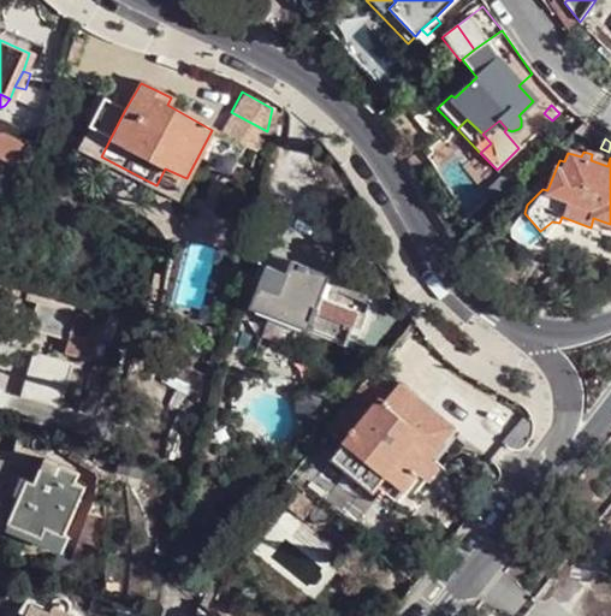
[(610,235),(610,224),(593,218),(591,227),(610,235)]
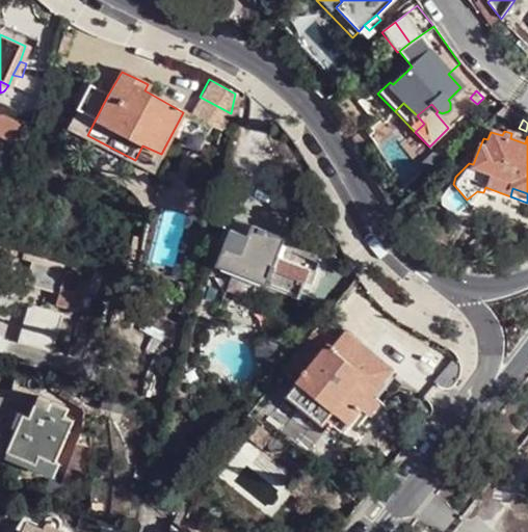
[(305,295),(312,272),(275,258),(282,239),(251,225),(247,231),(245,236),(229,230),(214,266),(297,299),(298,293),(305,295)]
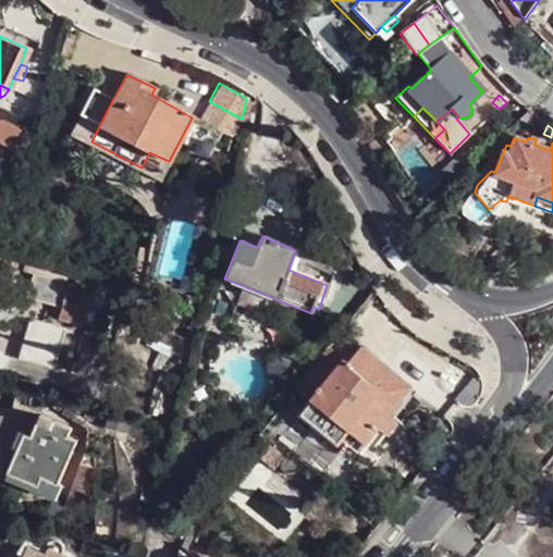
[(23,272),(25,263),(1,257),(0,261),(0,264),(23,272)]
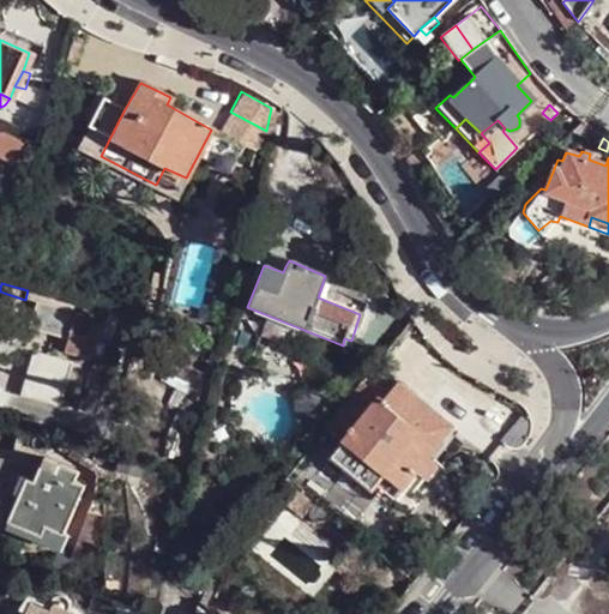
[(368,298),(360,314),(351,341),(359,343),(377,300),(368,298)]
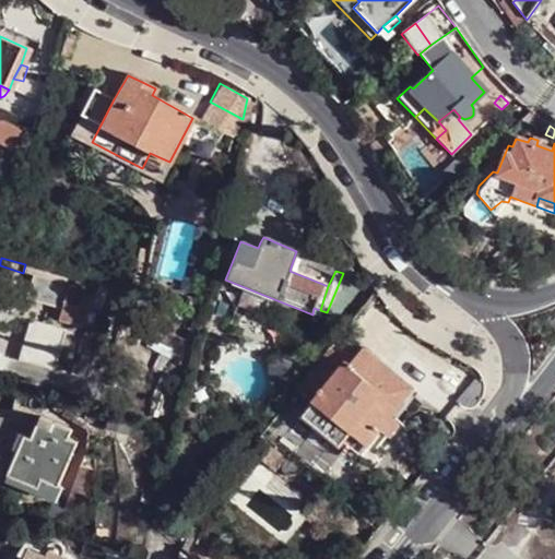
[(69,312),(66,323),(79,326),(90,289),(32,273),(25,298),(58,309),(69,312)]
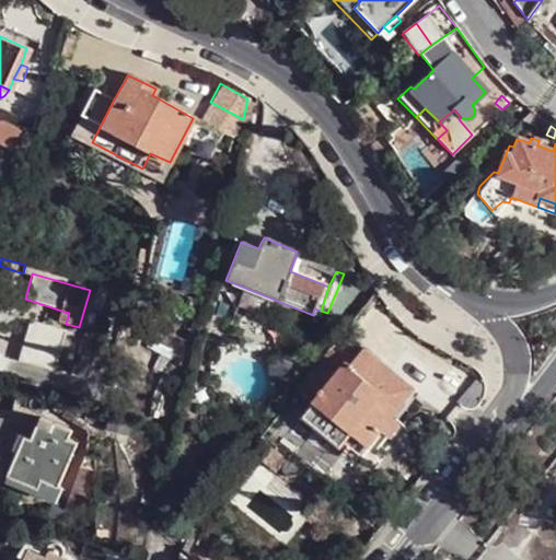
[(55,322),(66,324),(69,313),(58,310),(55,322)]
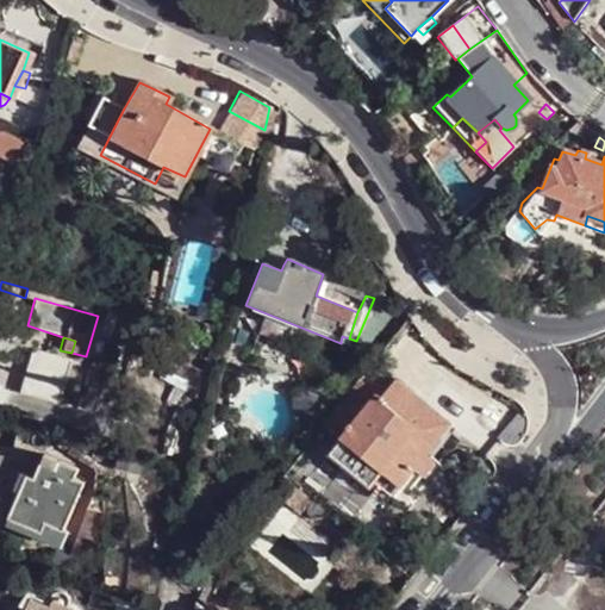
[(340,439),(380,472),(395,485),(403,477),(410,468),(422,453),(448,422),(444,419),(461,398),(411,356),(376,397),(374,396),(340,439)]
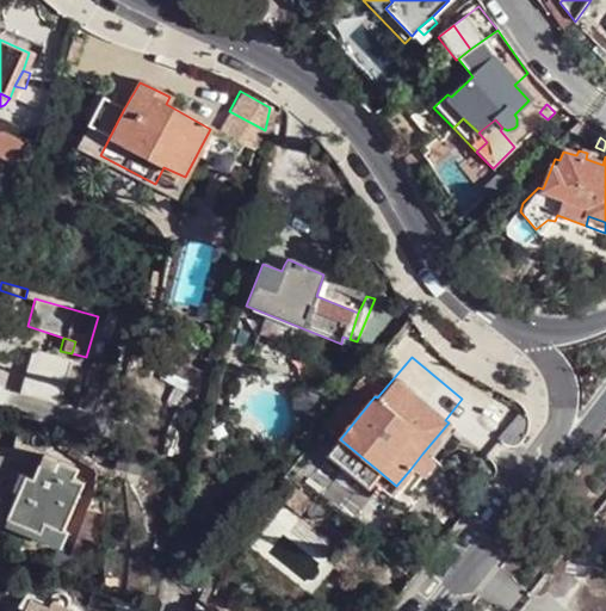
[(373,483),(381,473),(340,439),(326,457),(368,491),(373,483)]
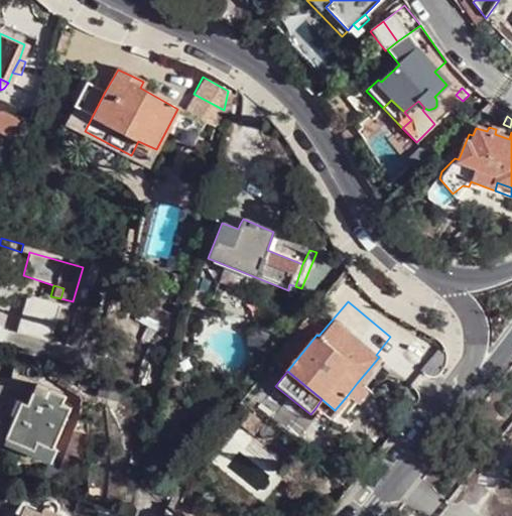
[(0,471),(3,472),(3,443),(3,427),(10,383),(0,381),(0,471)]
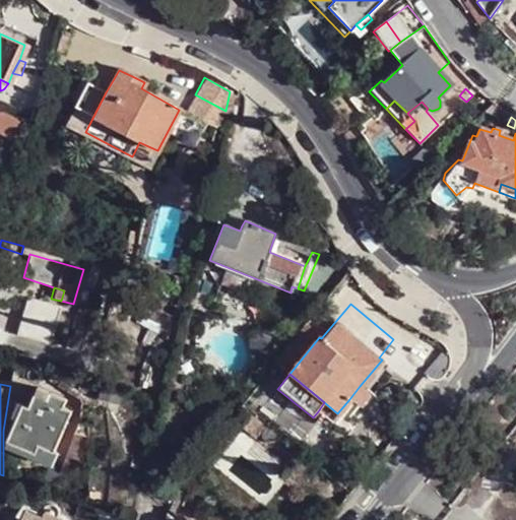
[(369,394),(360,386),(349,399),(359,406),(369,394)]
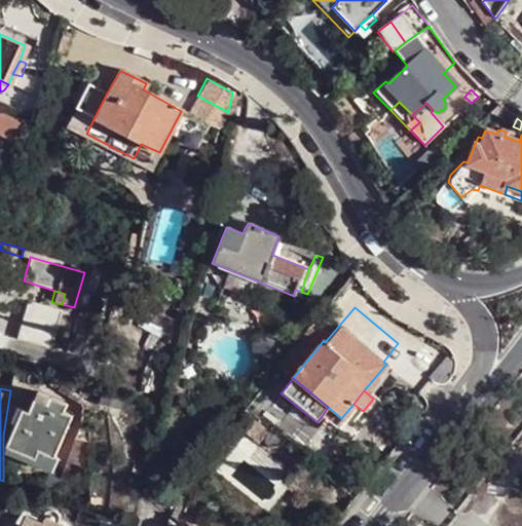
[(22,409),(6,447),(33,458),(36,451),(51,457),(69,417),(61,412),(64,405),(36,392),(27,412),(22,409)]
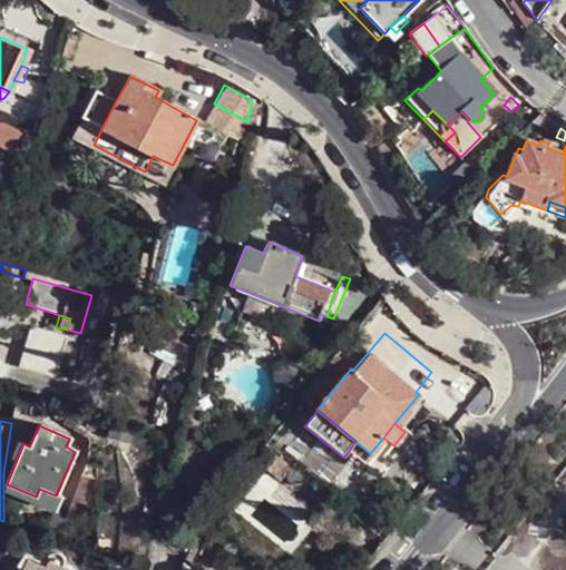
[(370,453),(355,441),(349,451),(362,462),(370,453)]
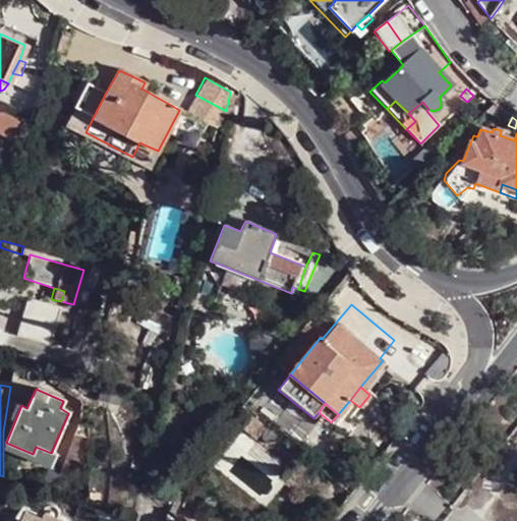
[(71,435),(59,472),(87,477),(85,440),(71,435)]
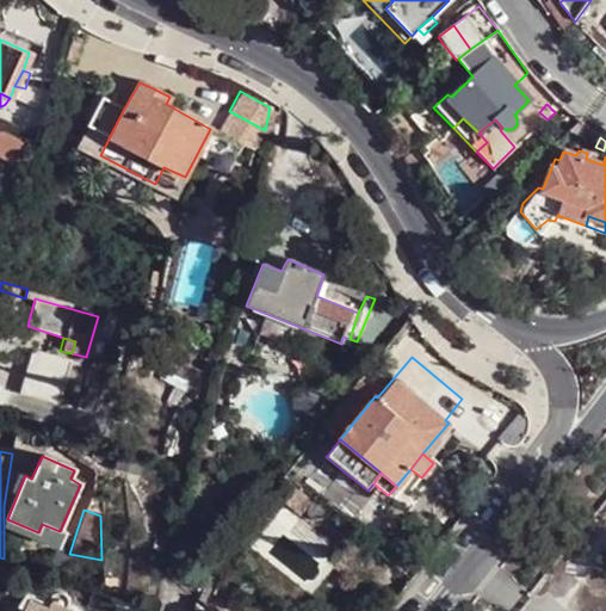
[(7,519),(4,525),(57,548),(65,534),(60,531),(42,524),(38,532),(7,519)]
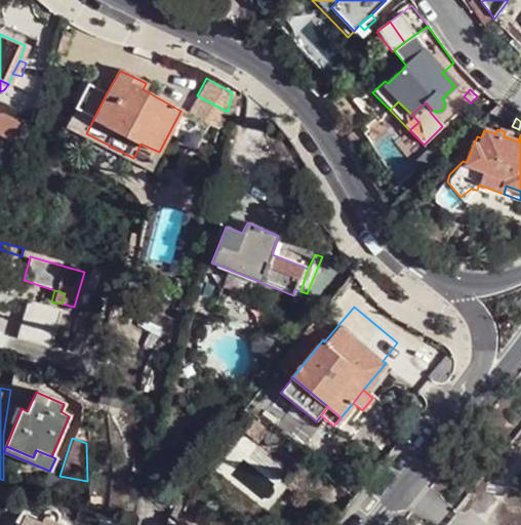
[(18,524),(65,524),(43,515),(40,521),(24,515),(18,524)]
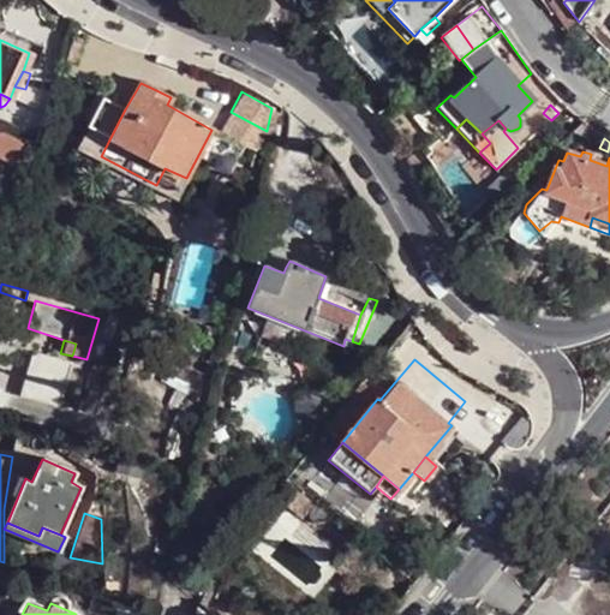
[(211,614),(197,603),(192,614),(211,614)]
